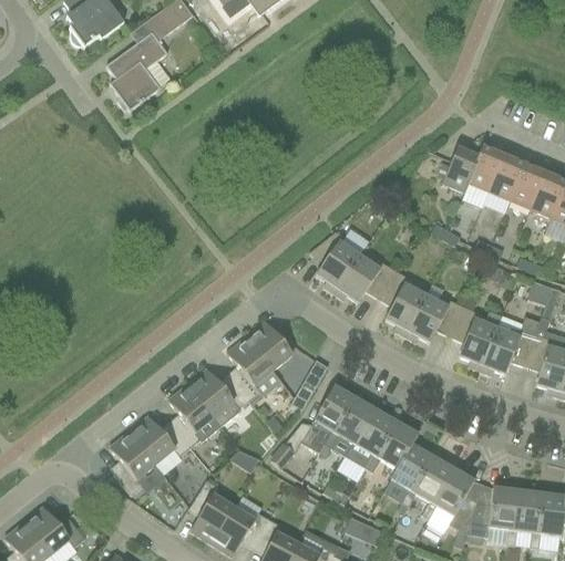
[(72,12),(69,14),(67,17),(73,26),(71,28),(70,27),(69,28),(71,31),(71,35),(71,39),(73,42),(76,44),(82,45),(84,48),(85,48),(84,47),(99,35),(101,39),(123,23),(106,0),(63,0),(72,12)]
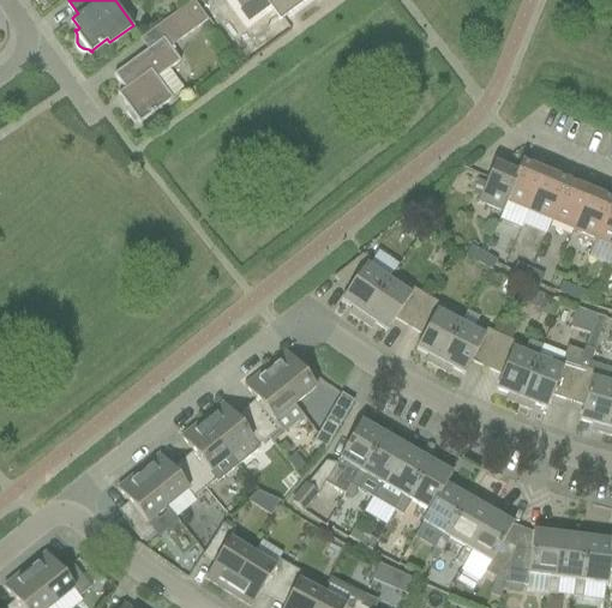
[(165,35),(115,71),(126,85),(131,92),(124,97),(131,106),(127,108),(135,119),(138,116),(141,120),(159,106),(173,95),(157,74),(181,58),(172,43),(209,16),(197,0),(190,0),(156,24),(165,35)]
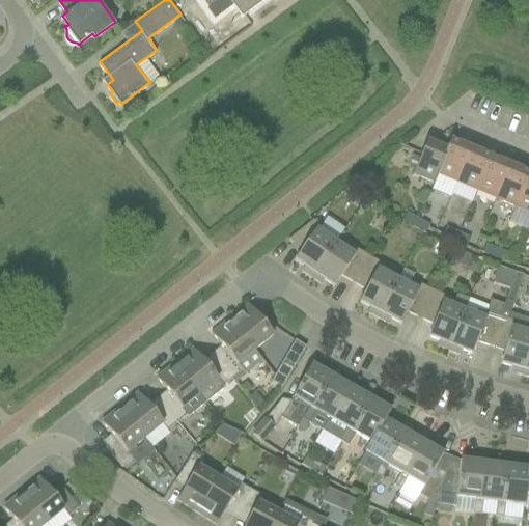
[(232,0),(243,14),(261,0),(207,0),(211,3),(215,0),(232,0)]
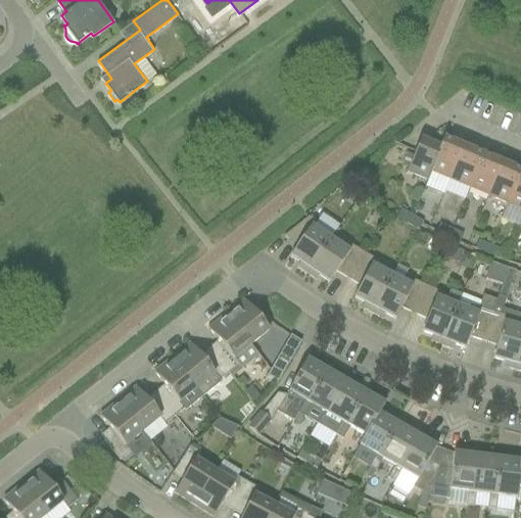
[(430,168),(440,144),(421,136),(408,169),(426,177),(428,177),(432,169),(430,168)]
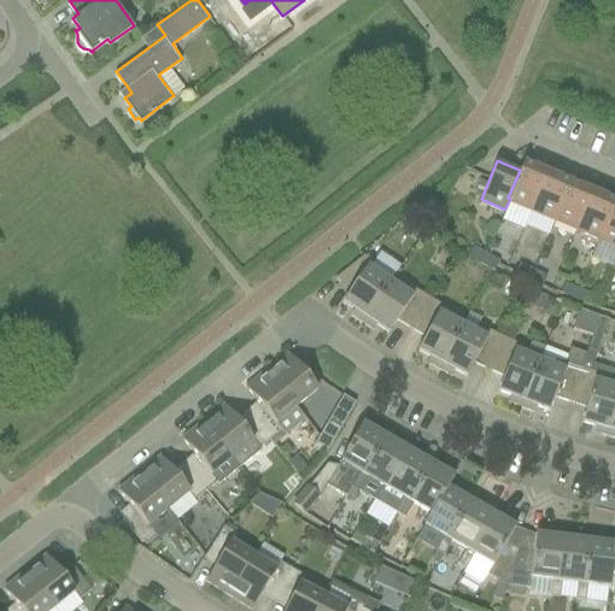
[(531,207),(546,169),(525,160),(520,170),(508,198),(510,199),(531,207)]
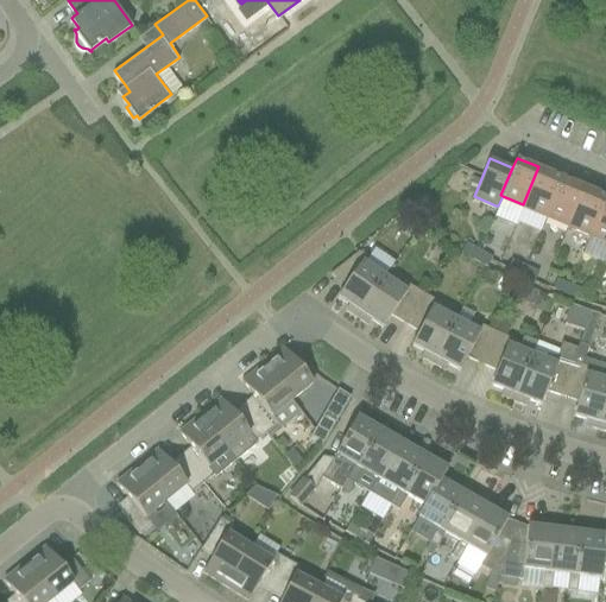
[(545,214),(561,177),(538,166),(523,204),(545,214)]
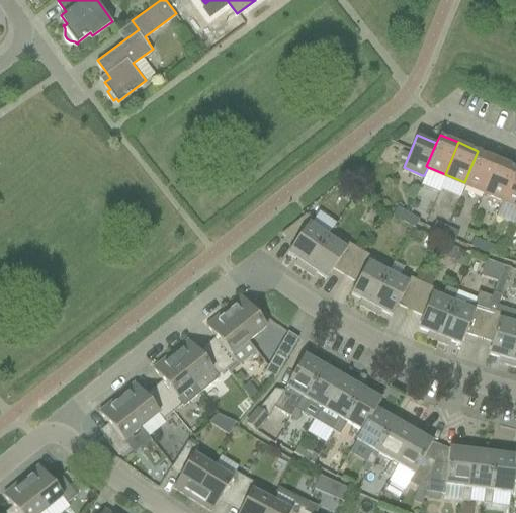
[(484,190),(497,159),(478,151),(464,182),(484,190)]
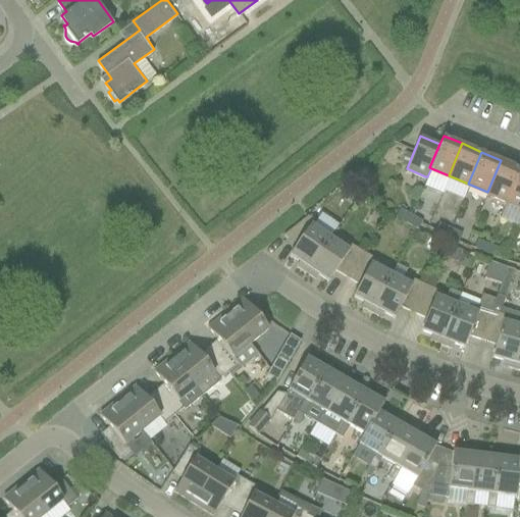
[(507,200),(519,172),(519,167),(501,160),(487,192),(507,200)]
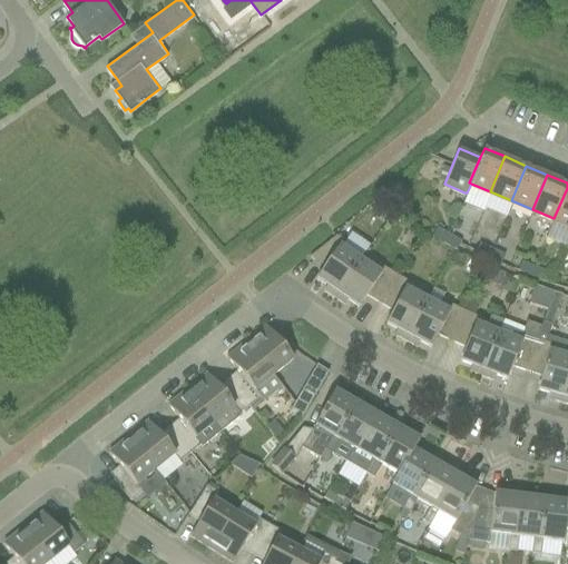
[(567,188),(554,218),(567,224),(567,188)]
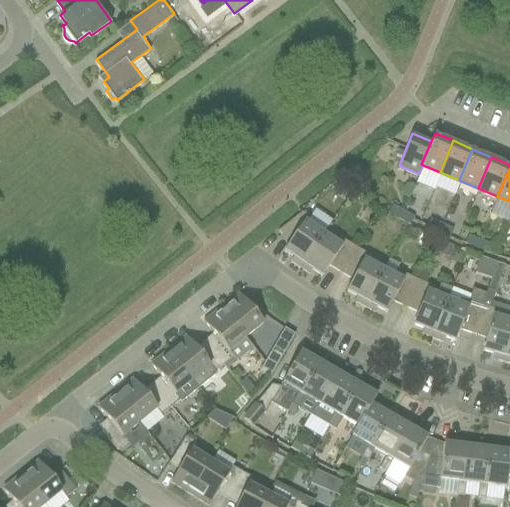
[(399,216),(404,208),(393,202),(389,210),(399,216)]
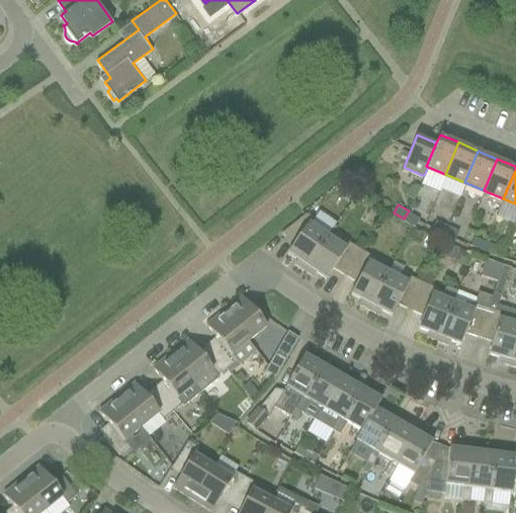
[(415,225),(420,218),(409,210),(404,219),(415,225)]
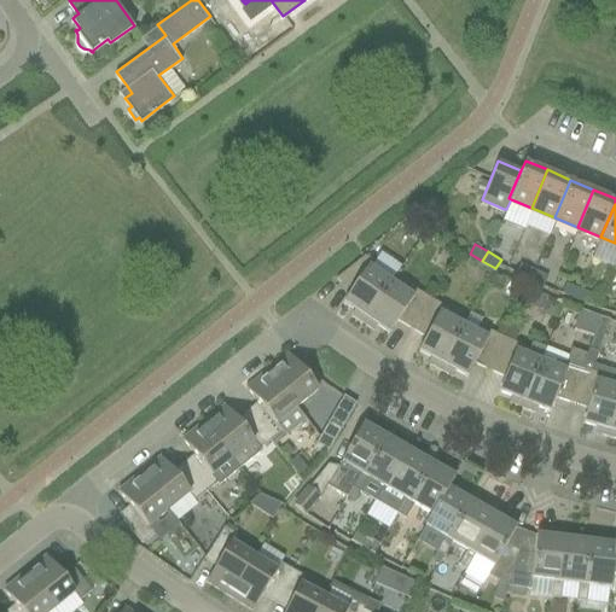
[(364,320),(391,279),(381,270),(384,264),(366,252),(337,275),(353,286),(344,299),(356,307),(352,313),(364,320)]
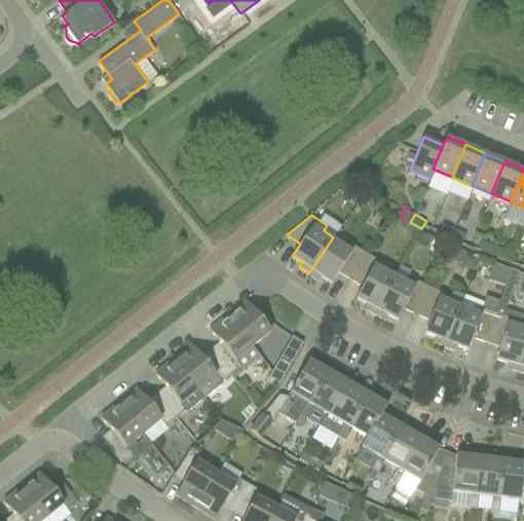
[(451,236),(455,228),(443,222),(439,230),(451,236)]
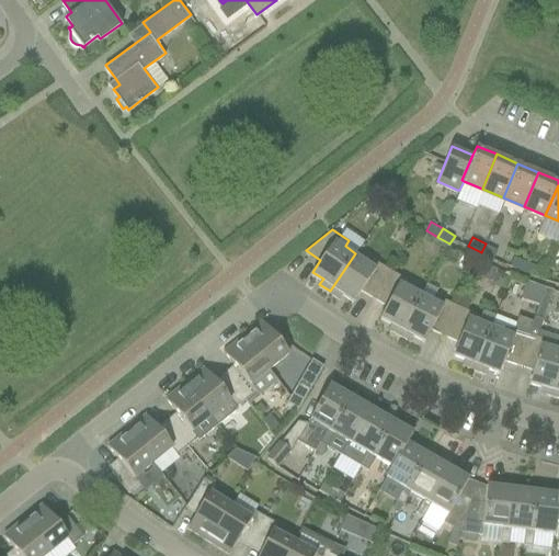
[(498,249),(486,244),(481,252),(493,258),(498,249)]
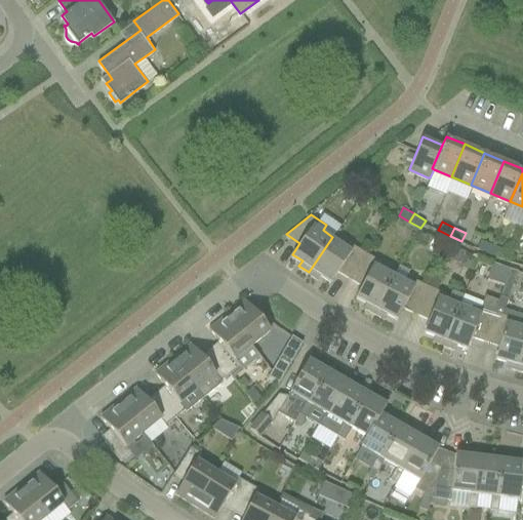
[(430,235),(420,230),(414,239),(425,244),(430,235)]
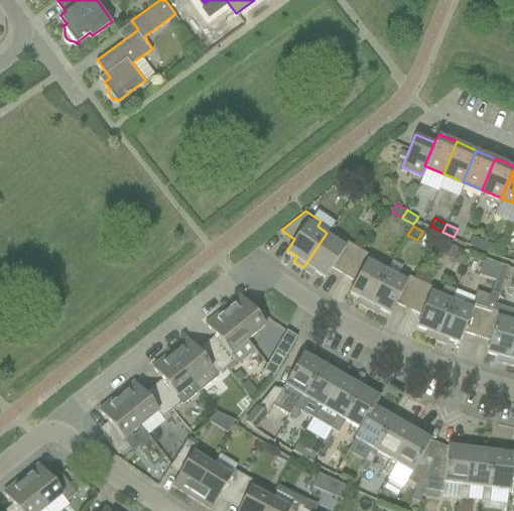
[(344,272),(360,246),(340,234),(337,239),(327,233),(303,267),(312,273),(315,269),(326,275),(333,265),(344,272)]
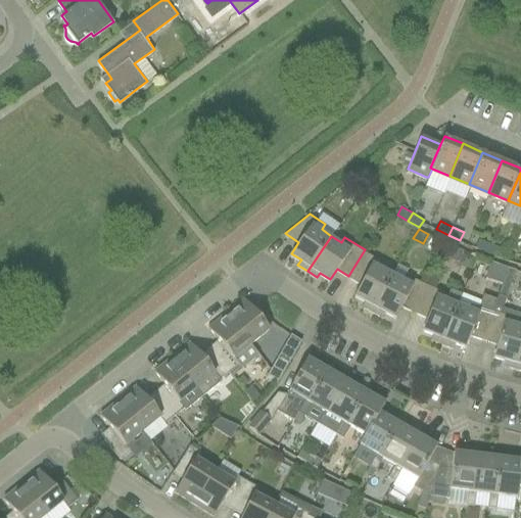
[(487,250),(490,242),(478,238),(475,246),(487,250)]
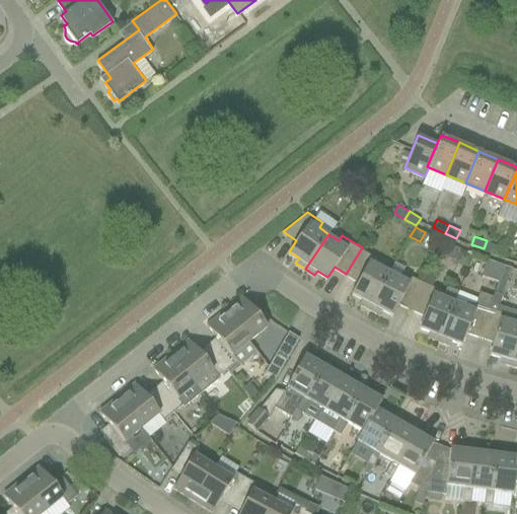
[(496,253),(499,245),(487,240),(484,248),(496,253)]
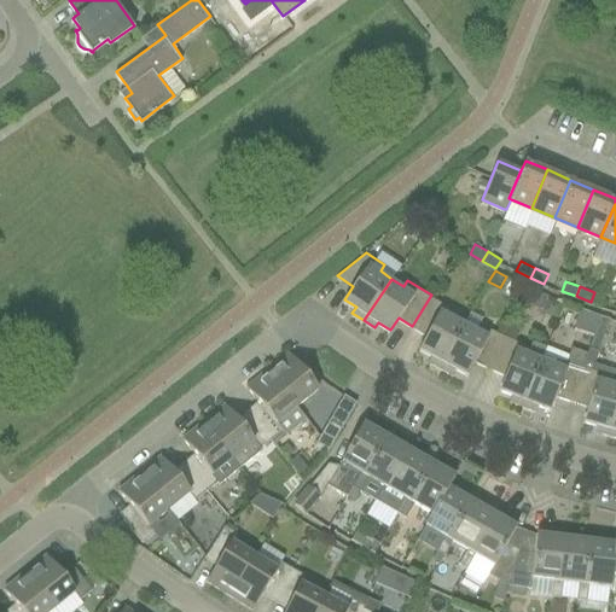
[(441,367),(464,322),(452,316),(455,309),(431,295),(412,326),(426,334),(419,348),(431,355),(429,360),(441,367)]
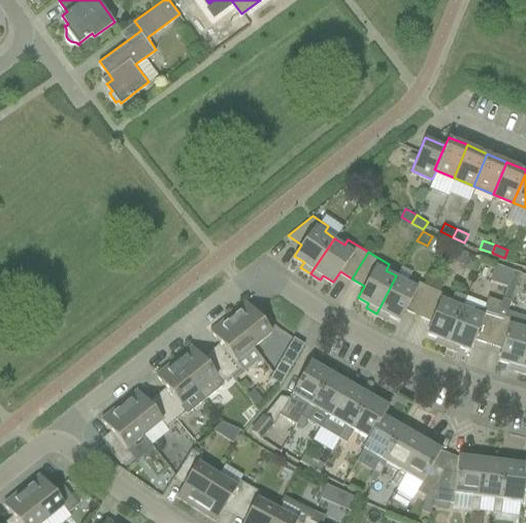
[(507,284),(514,266),(497,261),(491,279),(507,284)]
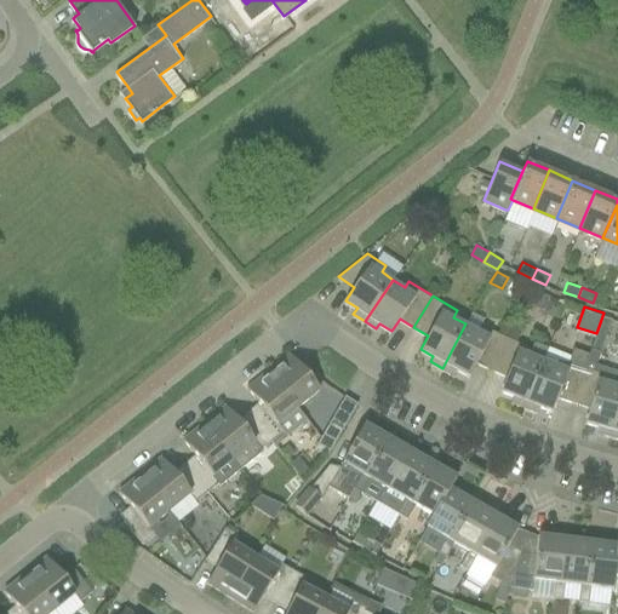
[(611,435),(617,408),(617,367),(598,362),(601,350),(613,316),(604,313),(596,333),(591,348),(590,354),(574,401),(589,406),(585,420),(599,424),(598,431),(611,435)]
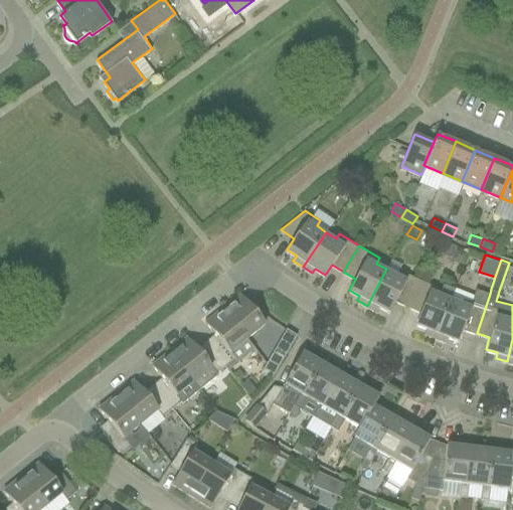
[(408,306),(420,279),(399,269),(396,274),(386,269),(367,306),(377,311),(379,306),(389,311),(395,300),(408,306)]
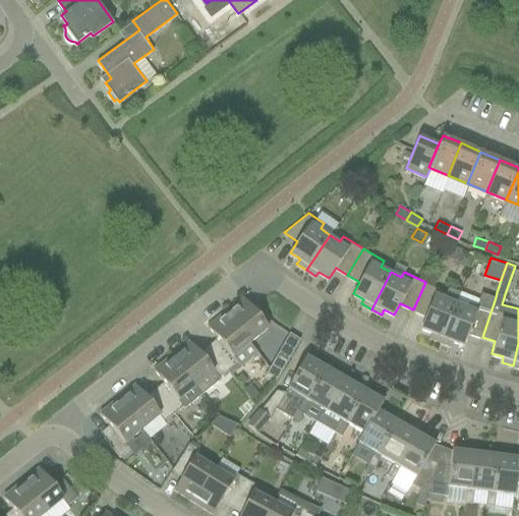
[(441,341),(456,301),(461,290),(450,286),(447,292),(425,282),(413,309),(425,316),(421,327),(431,332),(429,337),(441,341)]
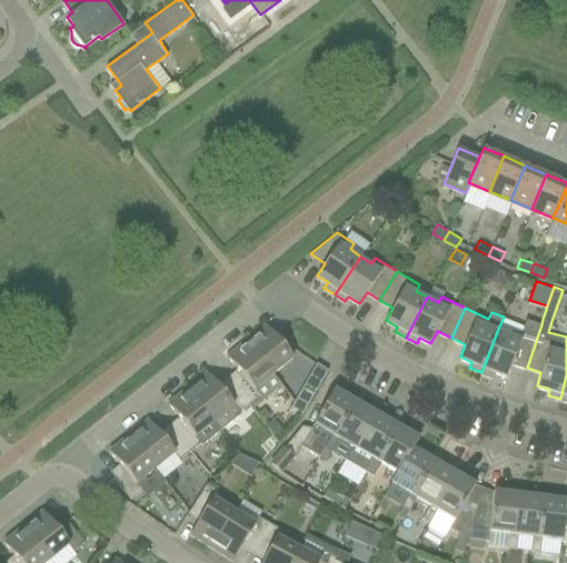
[(527,368),(541,324),(526,319),(523,331),(513,328),(510,334),(498,329),(481,372),(493,376),(495,371),(507,375),(513,363),(527,368)]
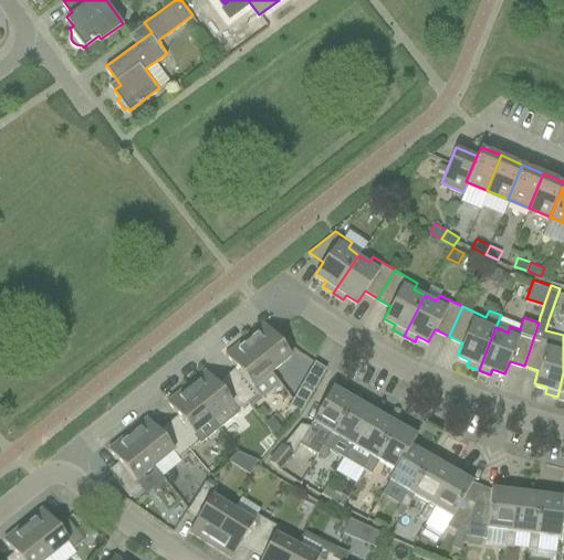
[(265,320),(246,336),(272,369),(292,354),(265,320)]
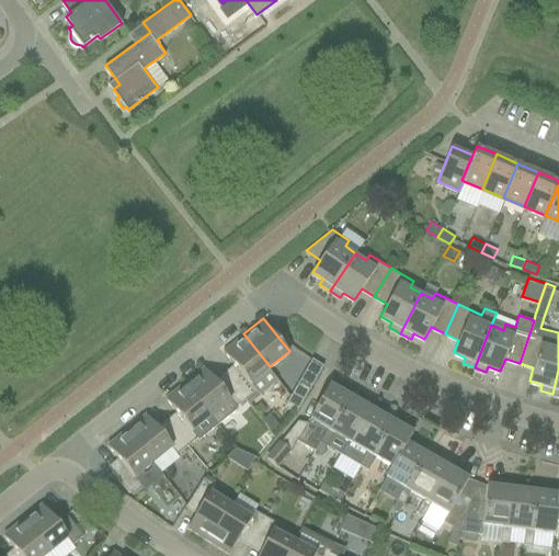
[(270,366),(243,333),(224,350),(238,366),(228,375),(247,397),(257,388),(252,382),(270,366)]
